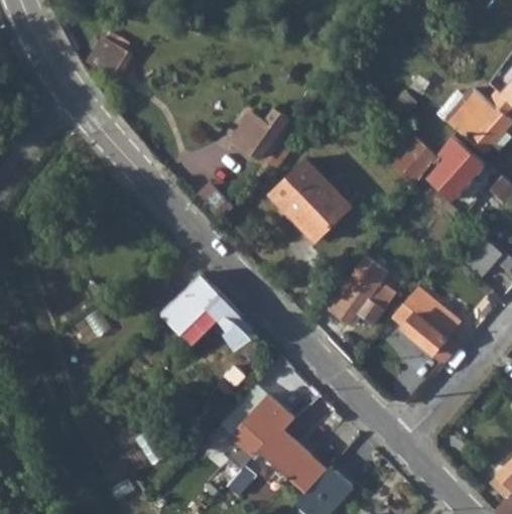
[(88,53),(99,60),(114,34),(103,27),(88,53)]
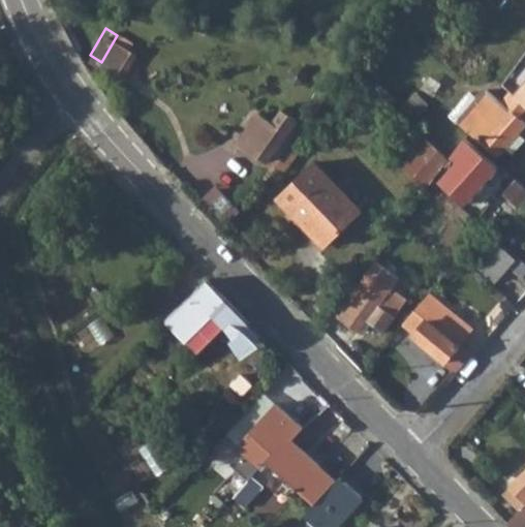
[(117,35),(101,62),(117,71),(132,43),(117,35)]
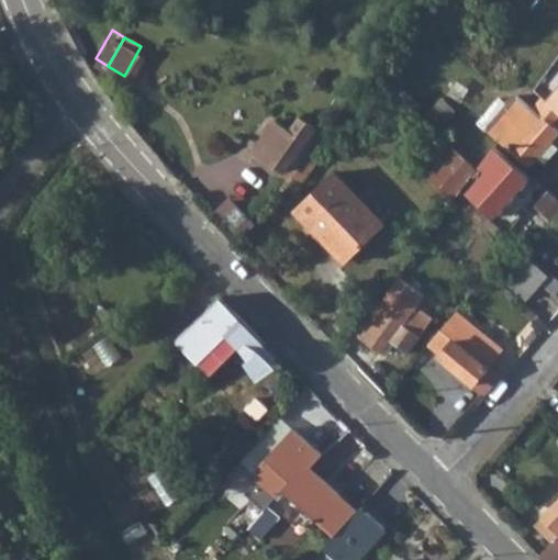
[(557,84),(543,101),(557,115),(557,84)]
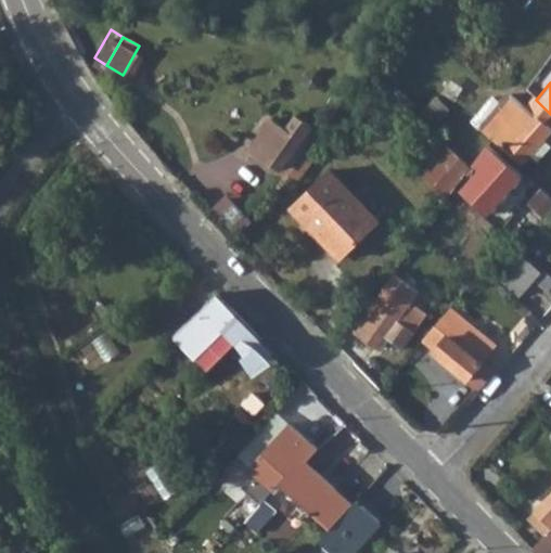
[(498,148),(496,150),(517,169),(550,132),(543,125),(550,115),(550,114),(536,100),(530,97),(522,105),(505,92),(475,127),(498,148)]
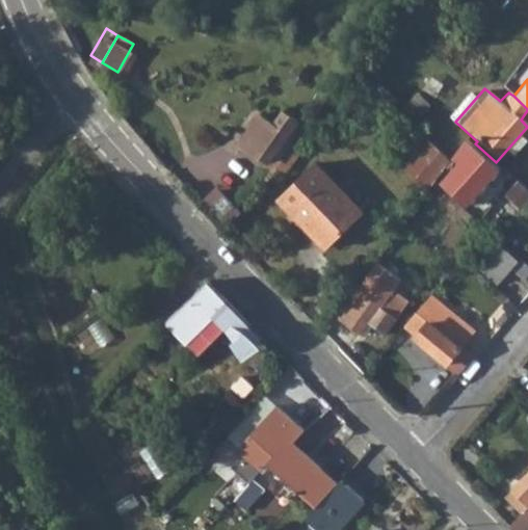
[(272,156),(280,161),(305,127),(283,112),(272,127),(257,115),(239,141),(268,162),(272,156)]
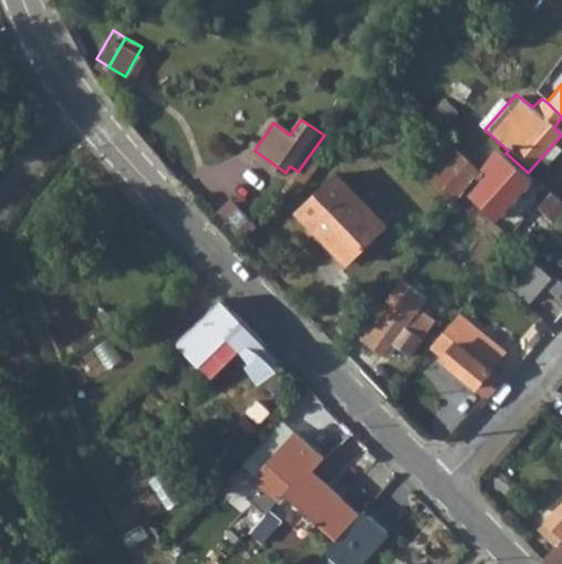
[(451,147),(426,178),(453,204),(460,194),(477,171),(451,147)]
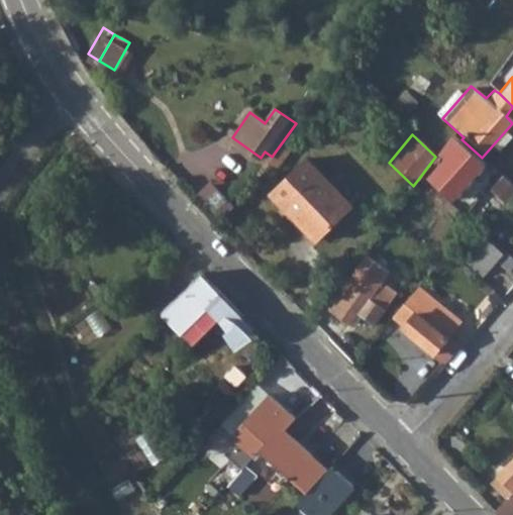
[(458,141),(425,180),(450,203),(485,165),(458,141)]
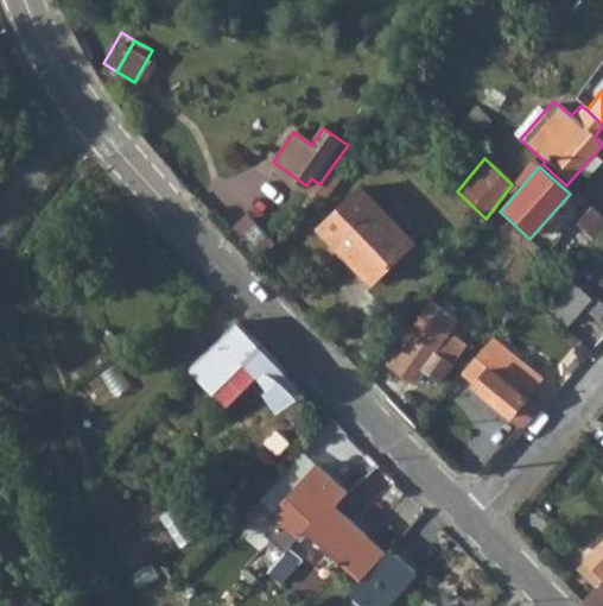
[(357,187),(316,227),(370,286),(414,246),(357,187)]
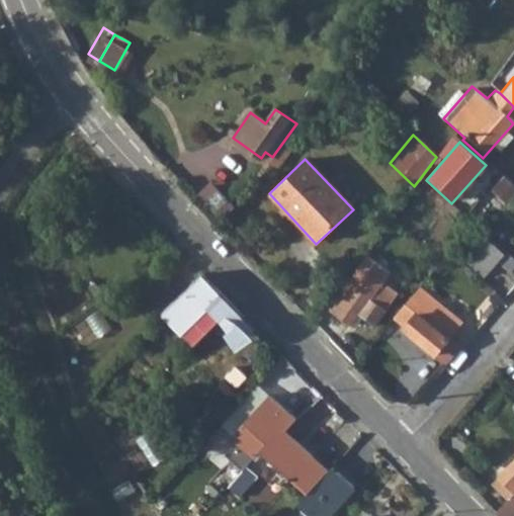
[(490,277),(504,248),(470,232),(456,260),(490,277)]
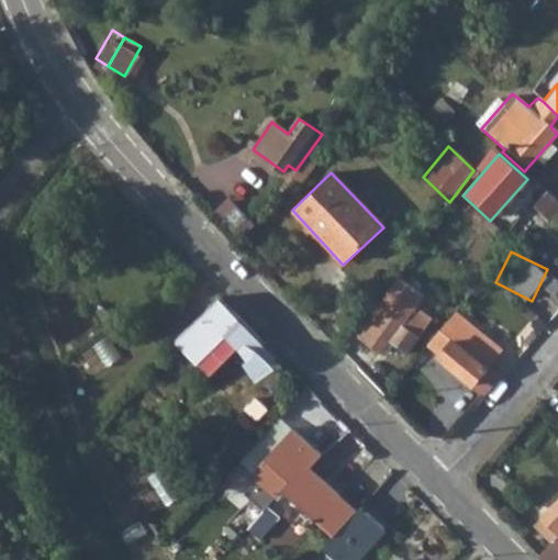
[(398,271),(352,336),(382,359),(392,346),(405,355),(417,339),(426,345),(441,326),(414,306),(425,292),(398,271)]
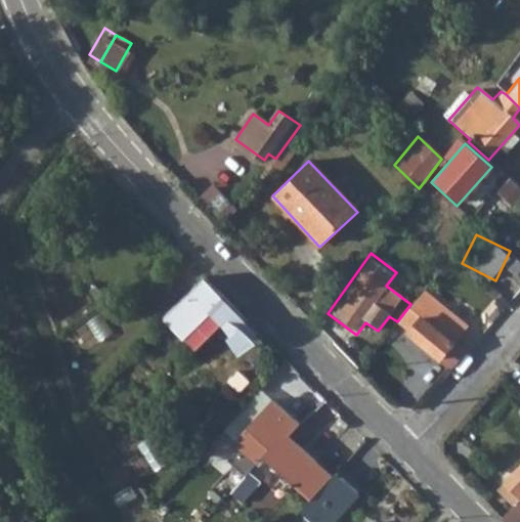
[(202,278),(161,318),(180,338),(209,311),(231,335),(245,321),(202,278)]
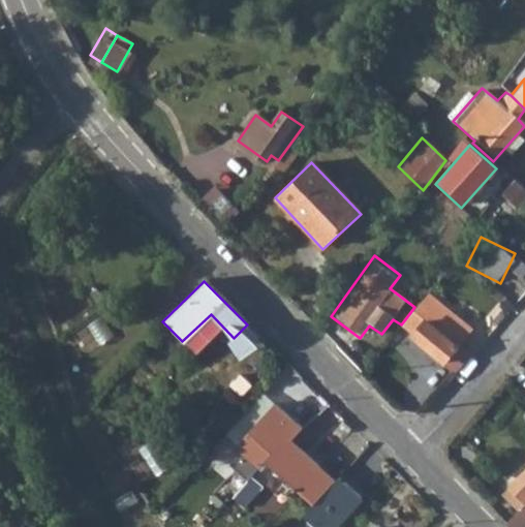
[(409,335),(454,373),(474,351),(462,339),(455,347),(423,320),(409,335)]
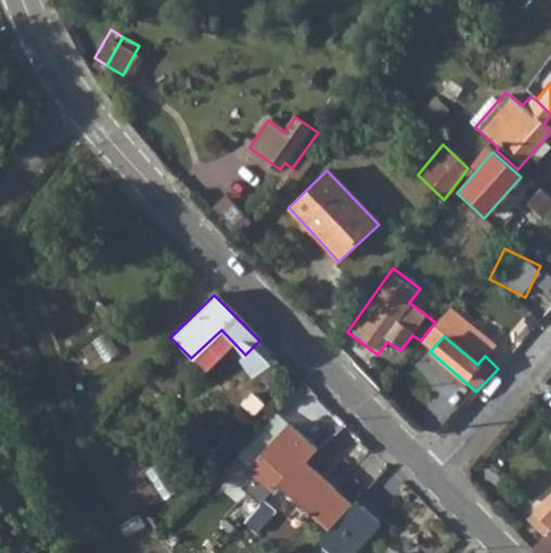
[(293,432),(266,462),(283,478),(277,486),(328,530),(350,506),(304,465),(315,451),(293,432)]
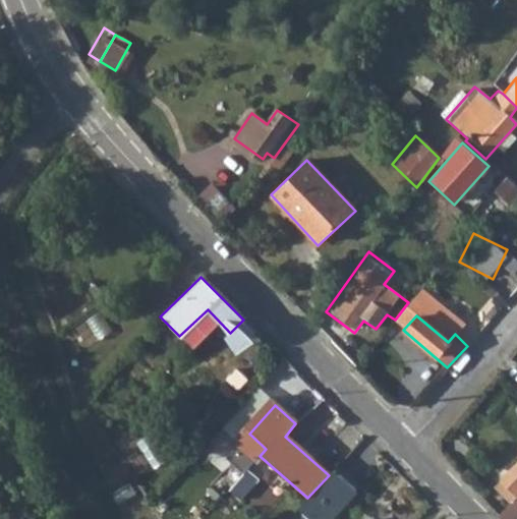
[(509,504),(496,517),(497,518),(516,518),(516,463),(494,487),(509,504)]
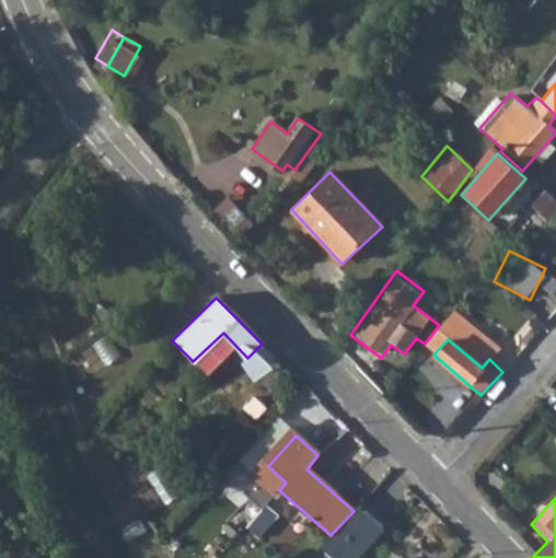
[(331,535),(320,548),(331,557),(356,557),(368,544),(373,549),(386,534),(357,507),(354,511),(331,535)]
